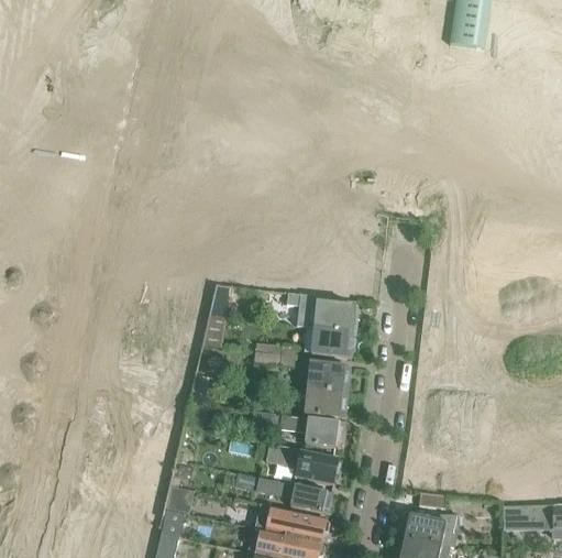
[(97,0),(95,10),(138,21),(143,0),(97,0)]
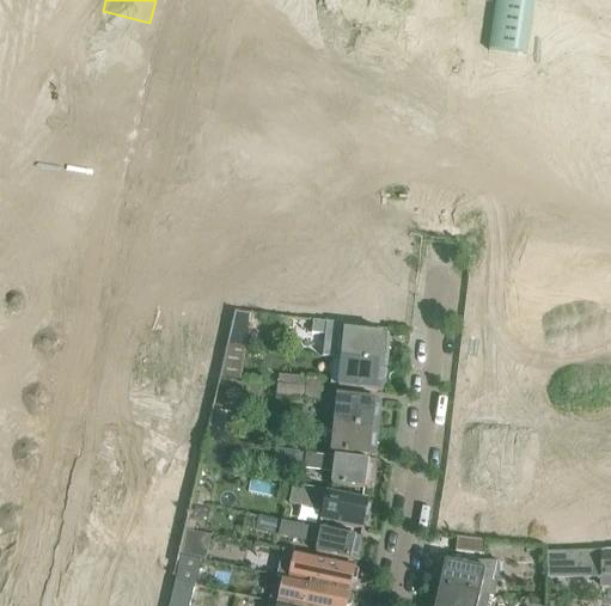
[(63,1),(60,16),(69,18),(73,4),(63,1)]
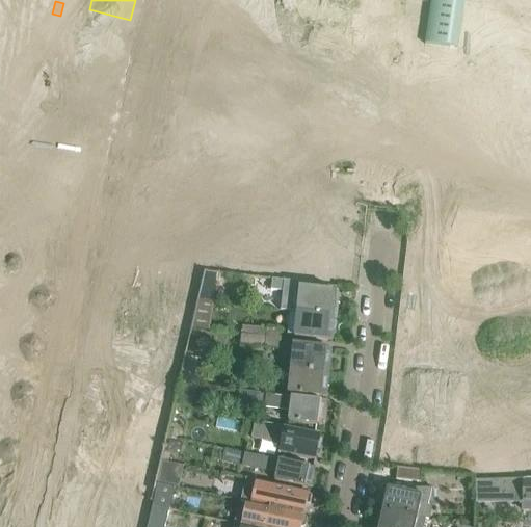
[(89,9),(84,31),(125,42),(130,20),(89,9)]
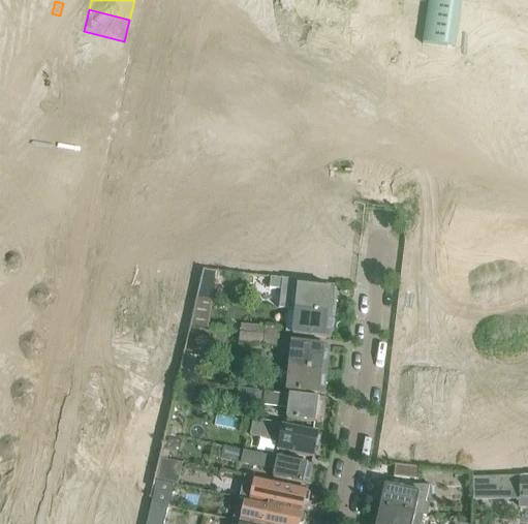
[(84,31),(79,53),(119,63),(124,41),(84,31)]
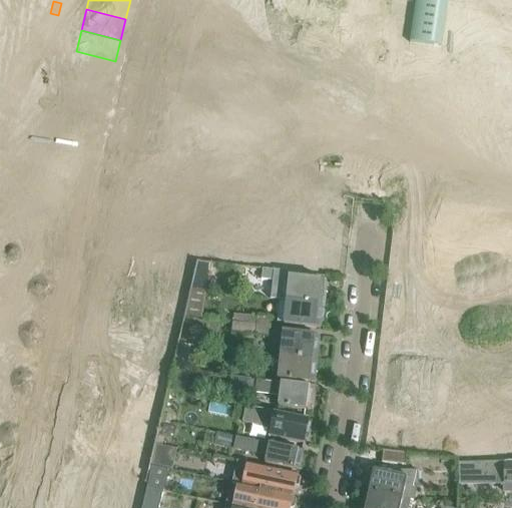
[(46,31),(43,43),(51,45),(54,33),(46,31)]
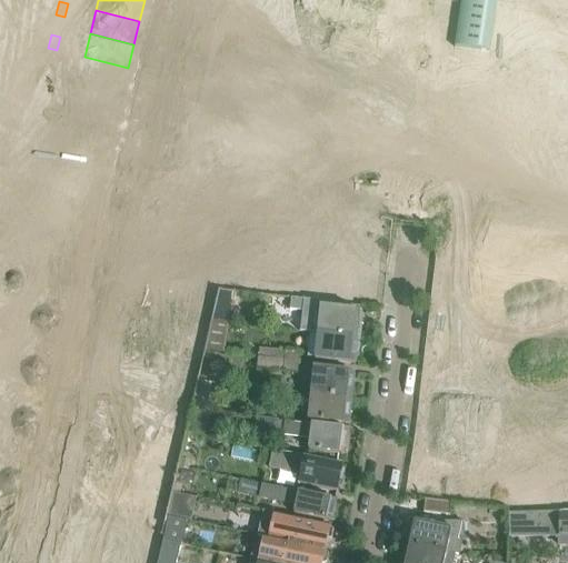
[(48,48),(45,61),(53,63),(57,50),(48,48)]
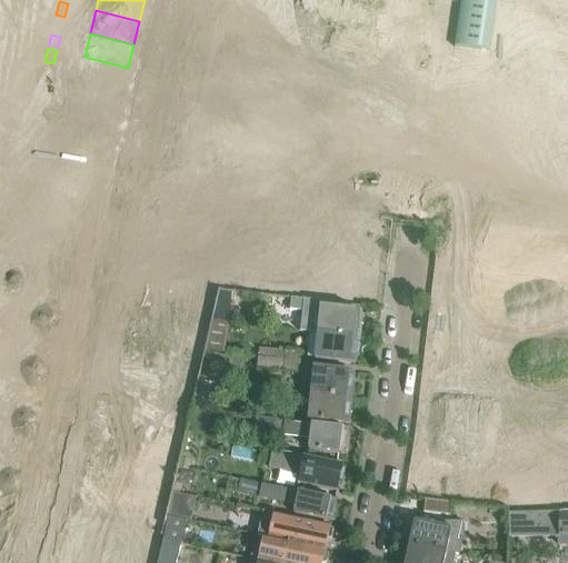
[(85,57),(79,80),(122,91),(128,68),(85,57)]
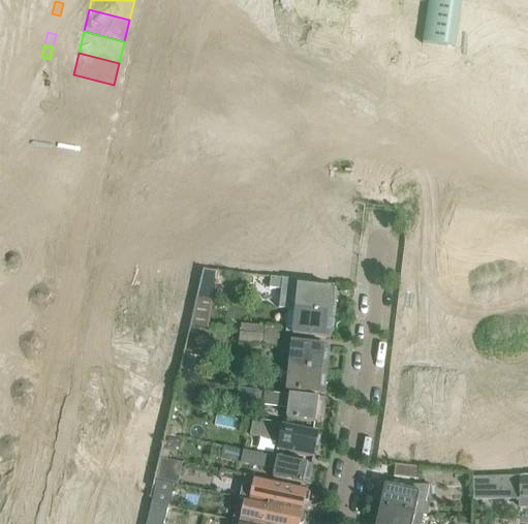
[(37,75),(34,88),(42,90),(44,78),(37,75)]
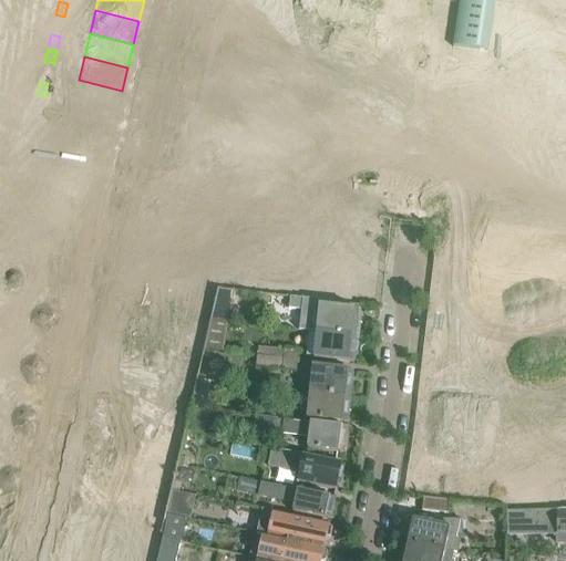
[(37,94),(33,107),(42,110),(45,96),(37,94)]
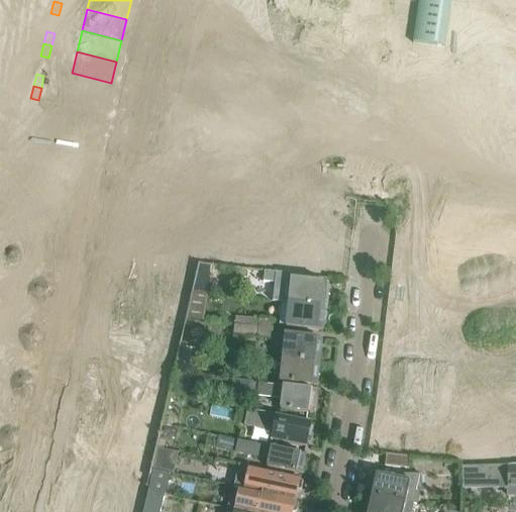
[(28,107),(25,119),(33,121),(35,109),(28,107)]
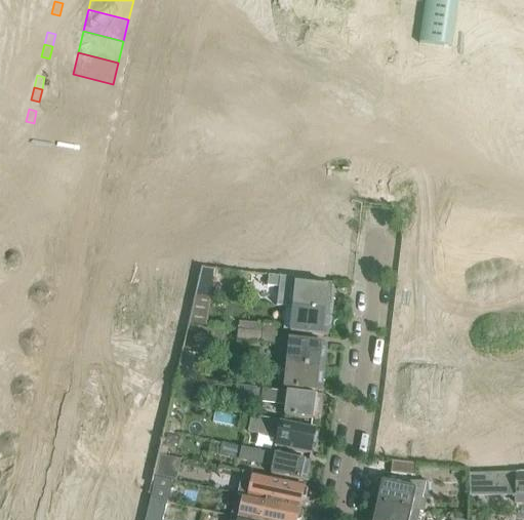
[(10,185),(7,197),(15,198),(17,187),(10,185)]
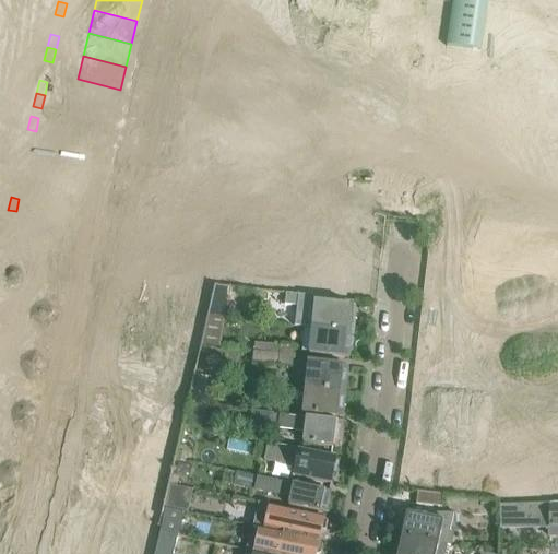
[(6,220),(2,232),(10,234),(13,222),(6,220)]
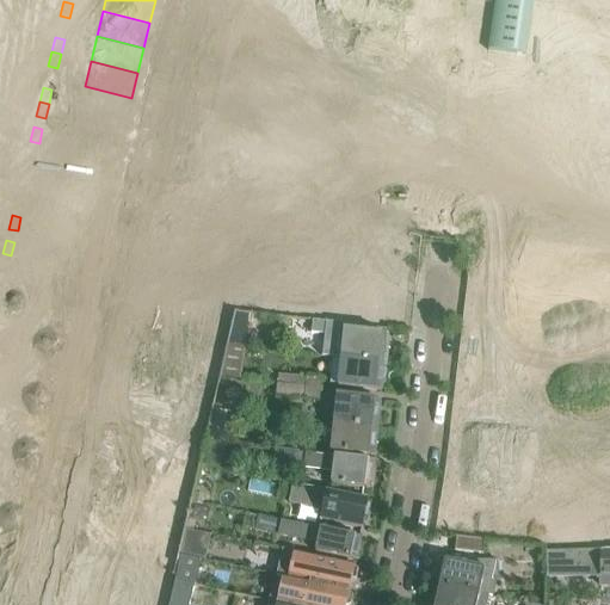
[(2,253),(0,261),(0,267),(8,270),(11,255),(2,253)]
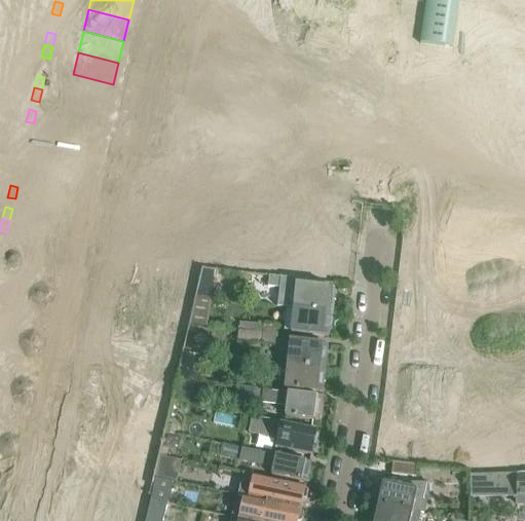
[(211,295),(214,266),(200,265),(194,294),(207,295),(211,295)]
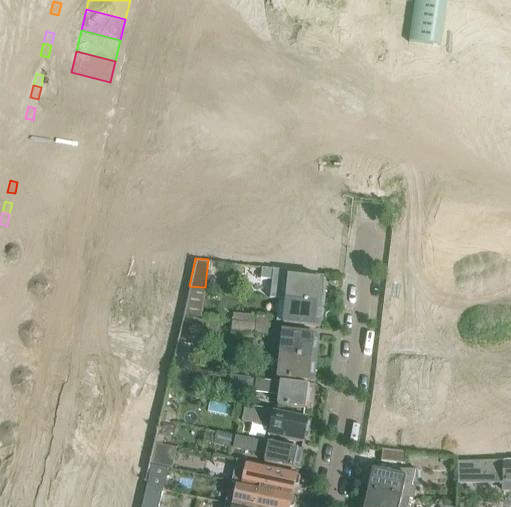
[(261,266),(260,275),(272,276),(272,282),(270,294),(270,295),(285,296),(322,301),(324,290),(321,289),(323,278),(288,274),(288,269),(261,266)]
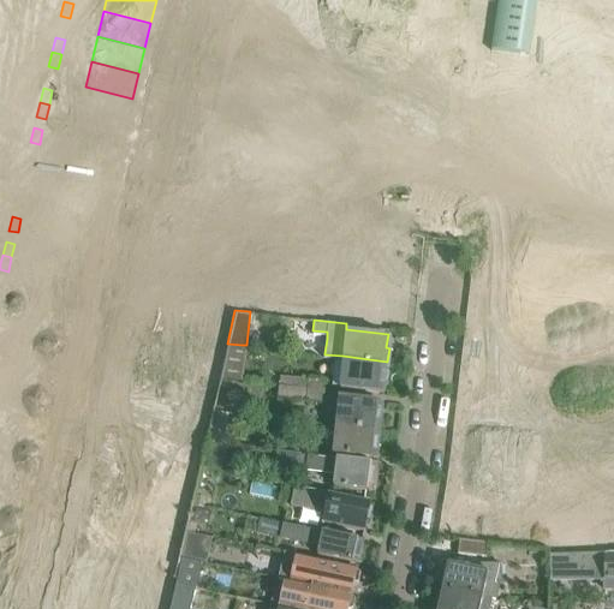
[(234,375),(242,345),(227,344),(221,371),(234,375)]
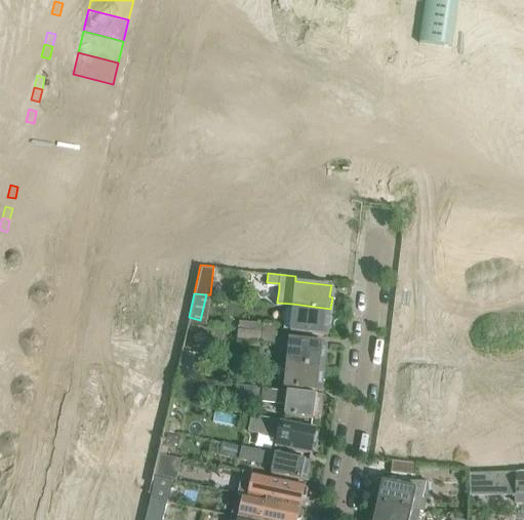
[(329,321),(330,309),(292,304),(289,328),(325,332),(327,321),(329,321)]
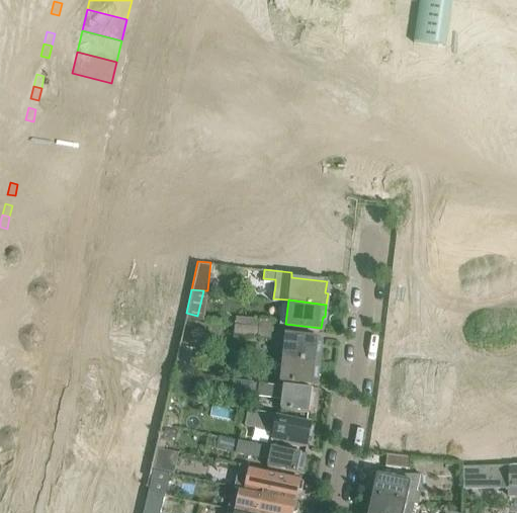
[(235,314),(234,322),(271,327),(272,318),(235,314)]
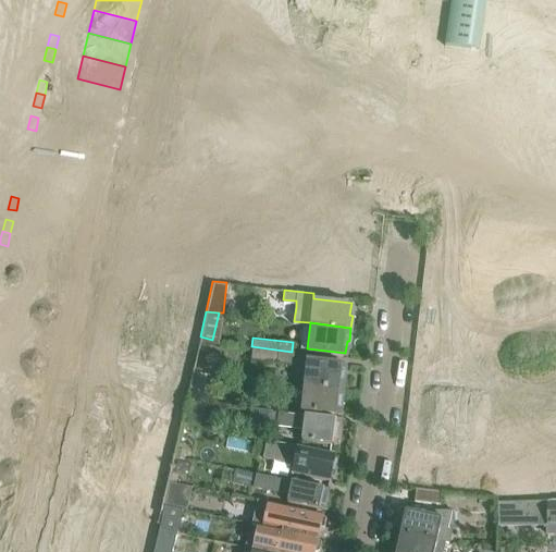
[(292,352),(251,346),(250,356),(291,362),(292,352)]
